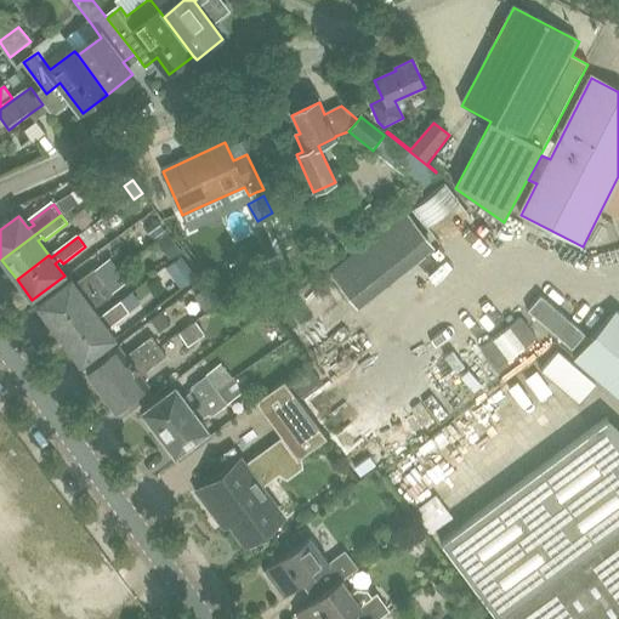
[(182,289),(197,278),(181,257),(166,268),(182,289)]
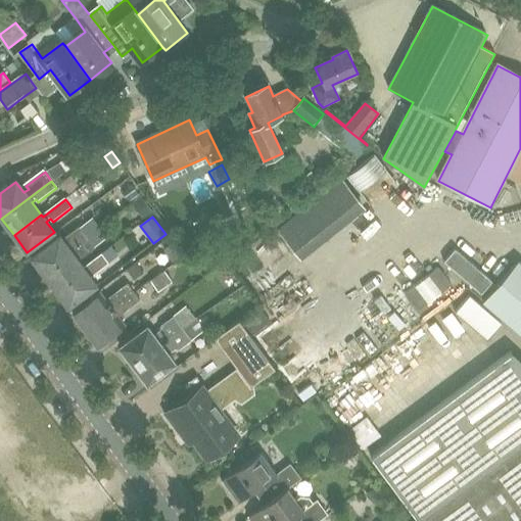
[(43,275),(89,241),(80,229),(63,241),(59,237),(31,258),(43,275)]
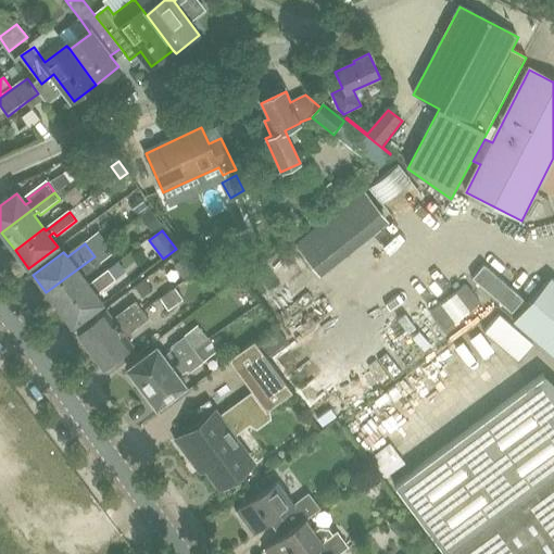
[(95,256),(46,292),(59,309),(109,272),(89,286),(84,278),(101,265),(95,256)]
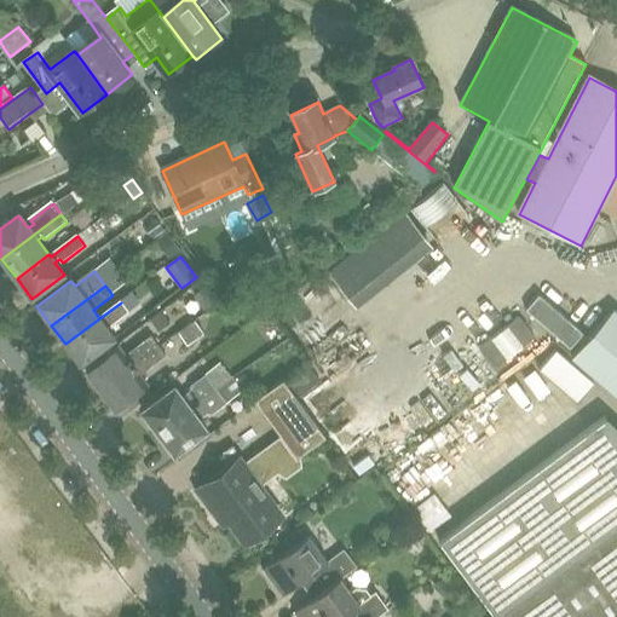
[(541,297),(528,311),(570,349),(583,334),(541,297)]
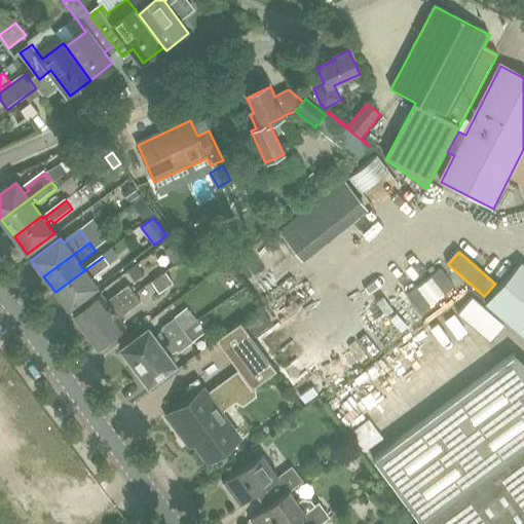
[(103,257),(55,292),(68,309),(98,287),(91,279),(110,266),(103,257)]
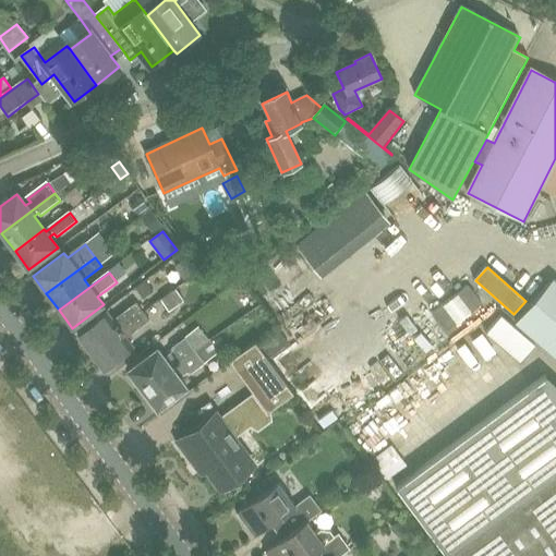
[(555,283),(553,281),(532,305),(516,324),(555,358),(555,283)]
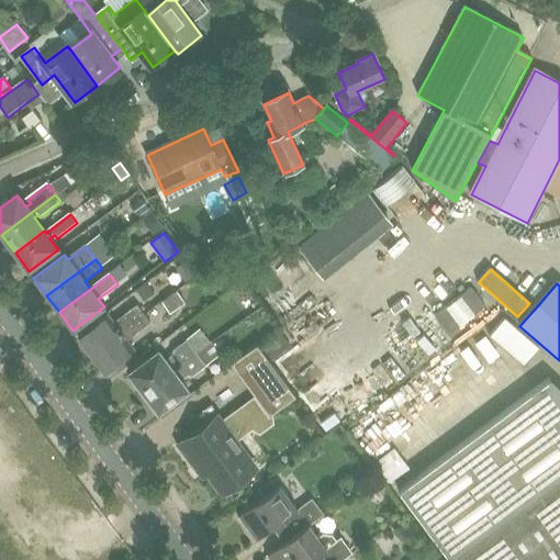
[(473,289),(436,316),(450,335),(486,308),(473,289)]
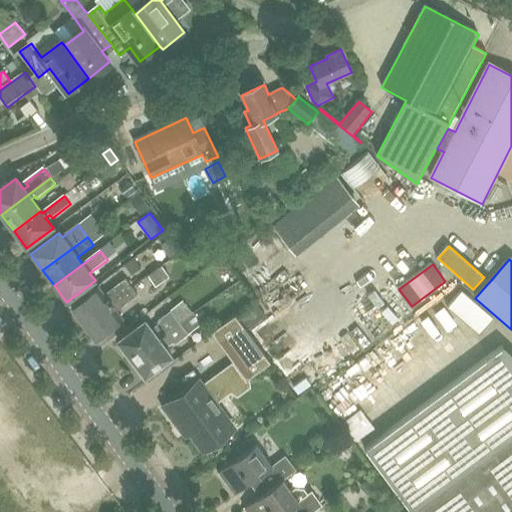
[(162,268),(149,277),(156,287),(169,278),(162,268)]
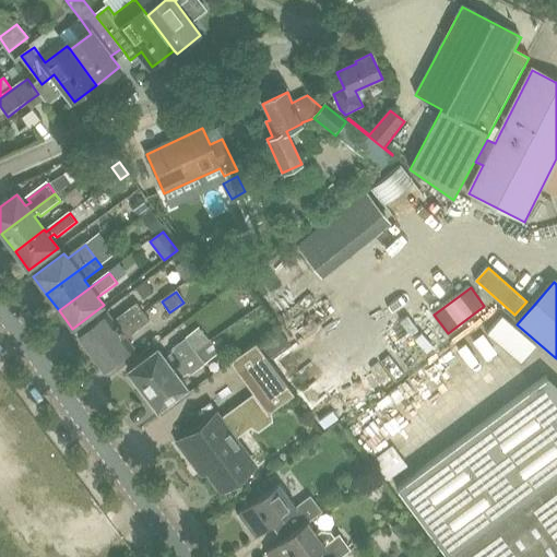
[(91,353),(143,312),(138,305),(115,322),(107,313),(78,335),(91,353)]
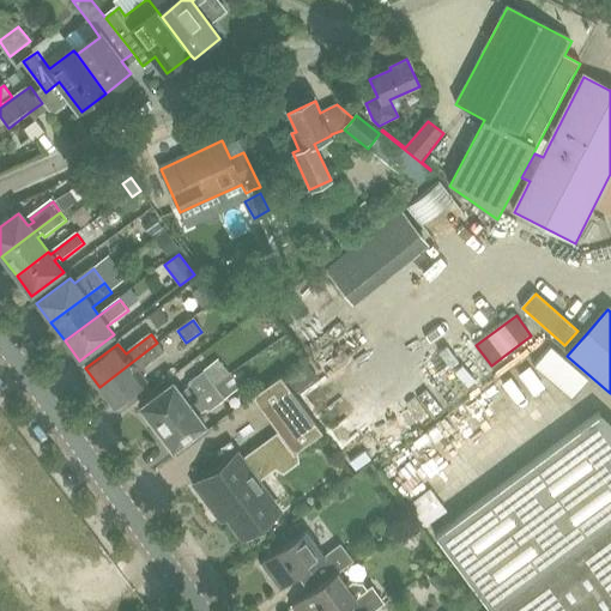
[(157,343),(100,387),(114,406),(146,381),(139,373),(164,352),(157,343)]
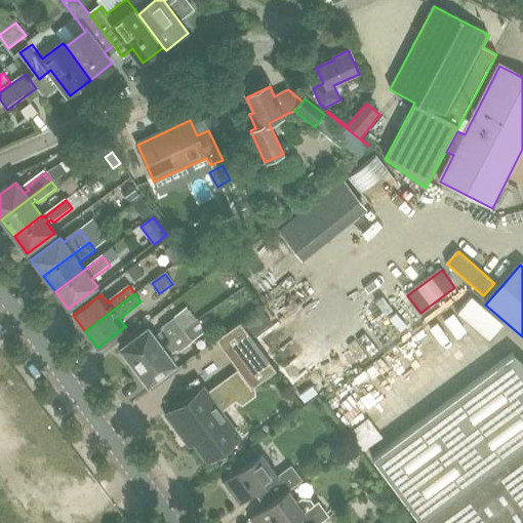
[(505,326),(472,298),(457,315),(489,344),(505,326)]
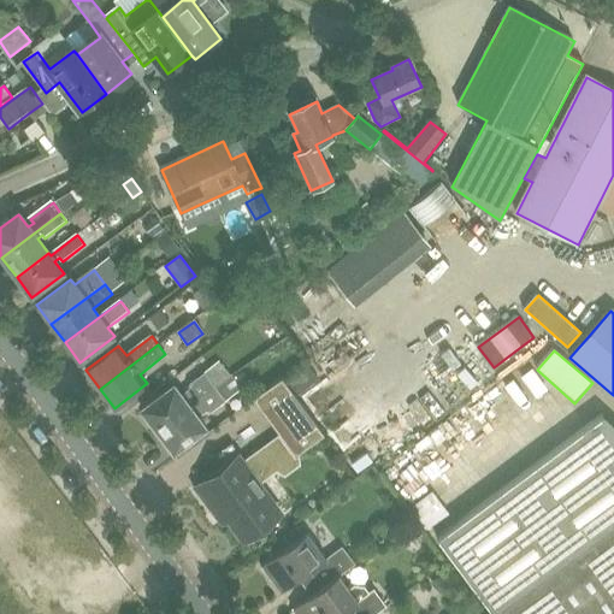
[(220,362),(205,375),(192,385),(194,388),(182,397),(175,387),(142,411),(160,434),(234,379),(220,362)]
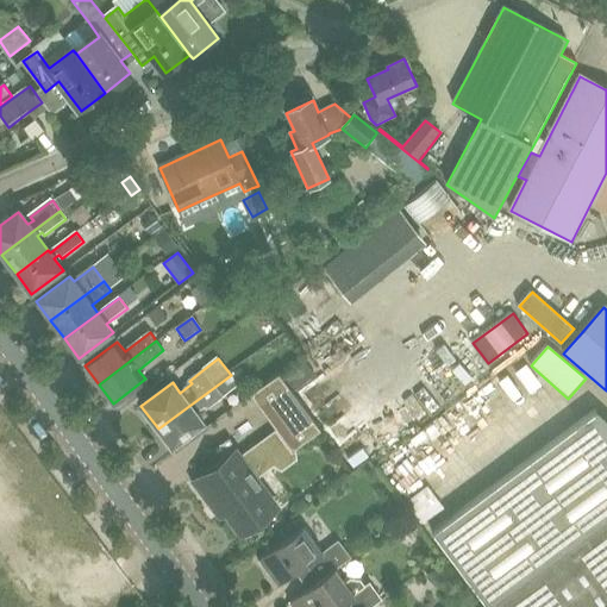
[(317,377),(308,367),(287,381),(296,393),(317,377)]
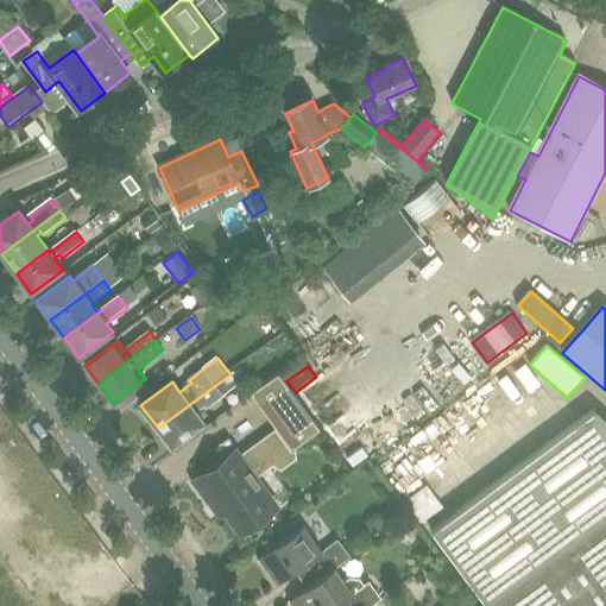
[(251,396),(292,453),(322,433),(279,373),(251,396)]
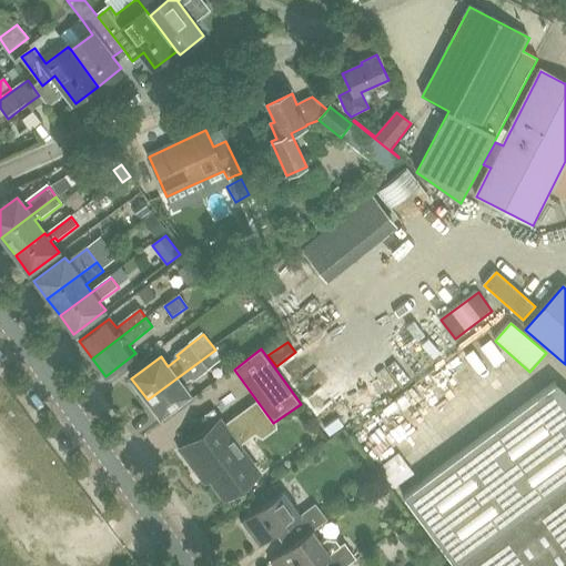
[(215,350),(148,400),(161,417),(190,395),(183,386),(191,381),(192,383),(223,360),(215,350)]
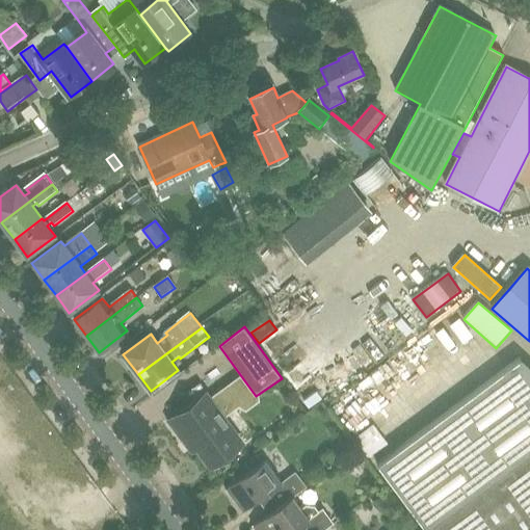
[(529,367),(521,360),(378,467),(425,529),(529,529),(529,367)]
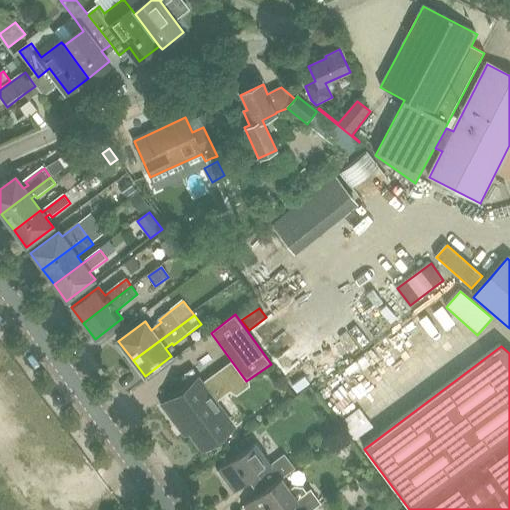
[(184,422),(204,449),(232,429),(212,401),(227,391),(216,375),(201,386),(198,381),(164,407),(178,426),(184,422)]
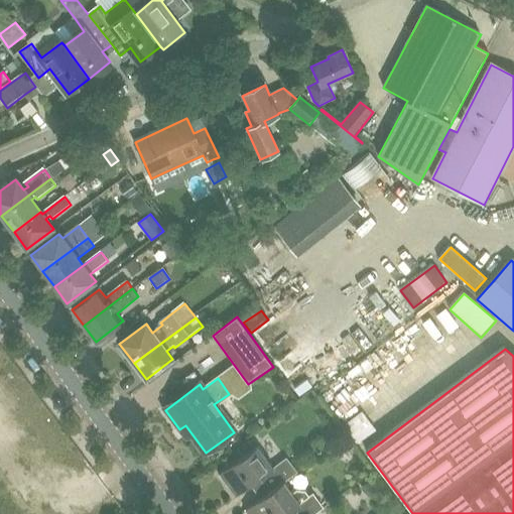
[(255,483),(264,497),(284,482),(284,483),(298,473),(287,460),(274,469),(258,447),(255,451),(244,459),(220,476),(236,497),(255,483)]
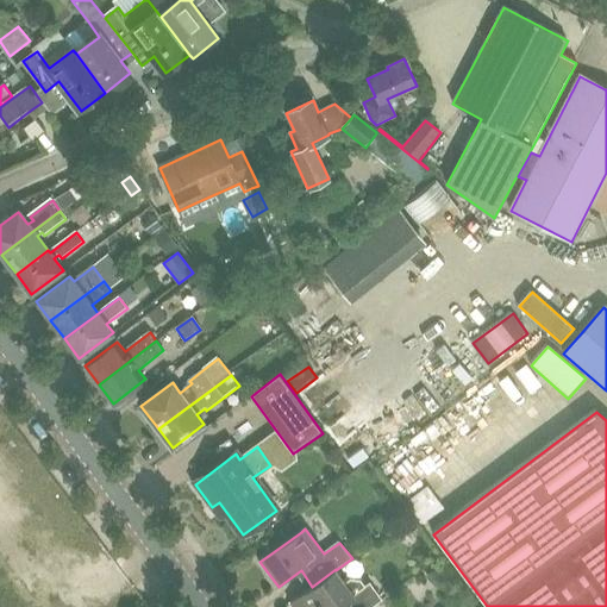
[(375,606),(383,601),(370,584),(355,595),(336,570),(336,569),(312,587),(291,602),(293,606),(375,606)]
